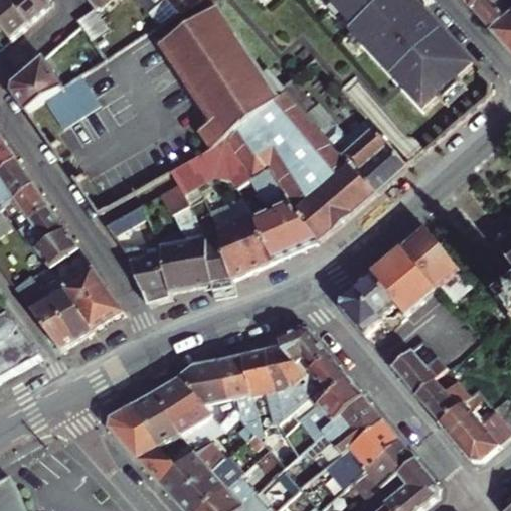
[(0,27),(10,39),(29,23),(10,0),(0,0),(0,27)]
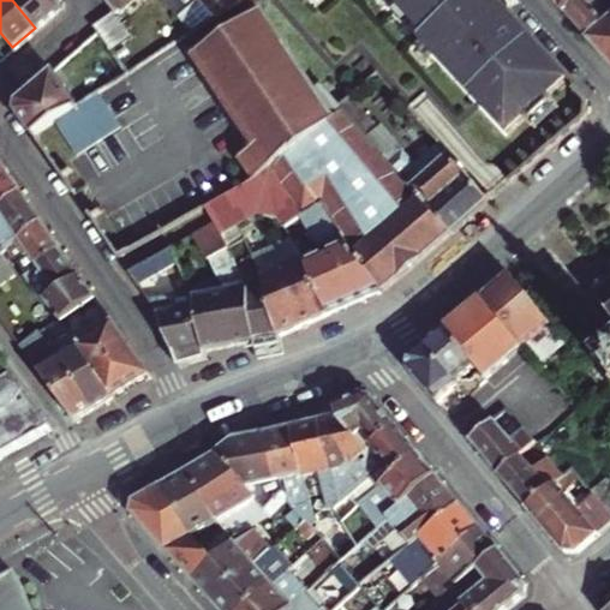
[(12,0),(35,28),(57,7),(55,0),(12,0)]
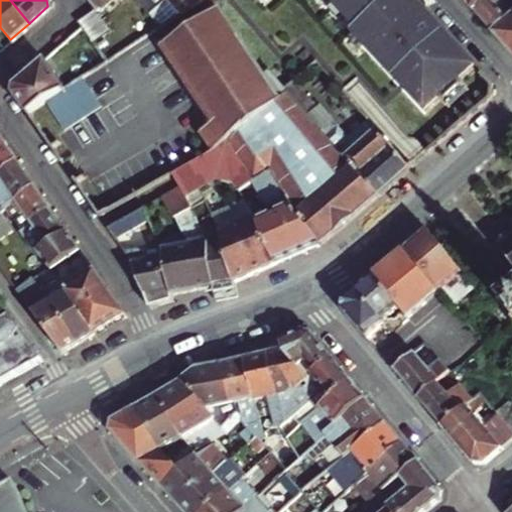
[(87,0),(97,11),(108,0),(138,0),(141,2),(143,0),(87,0)]
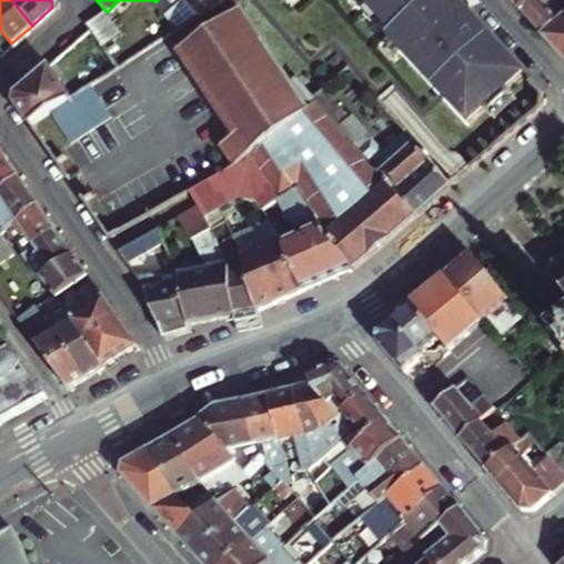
[(179,0),(165,11),(172,27),(199,9),(193,0),(179,0)]
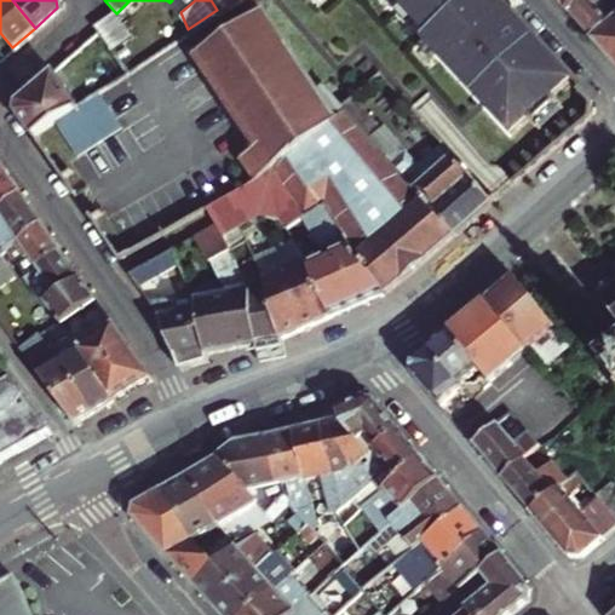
[(396,0),(423,28),(454,0),(396,0)]
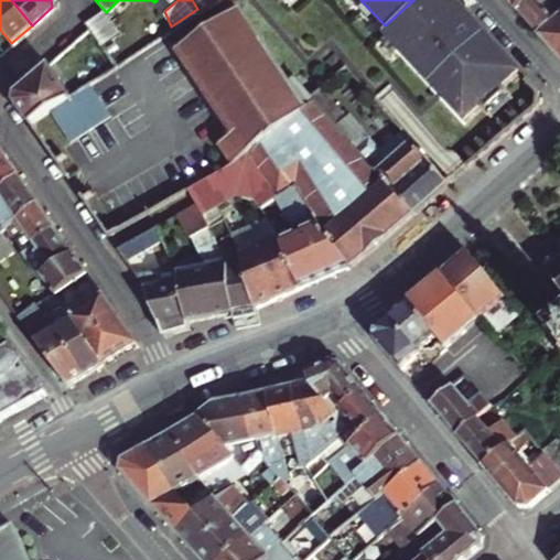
[(413,0),(385,25),(380,30),(460,119),(476,104),(480,108),(502,88),(498,84),(515,68),(451,0),(413,0)]
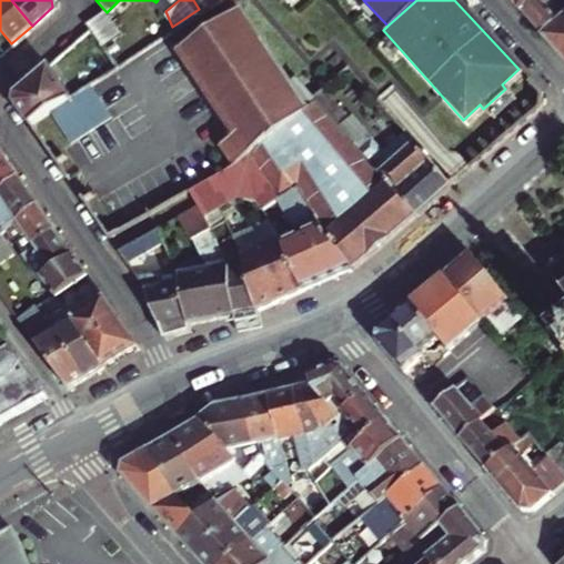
[(506,0),(514,9),(524,0),(506,0)]
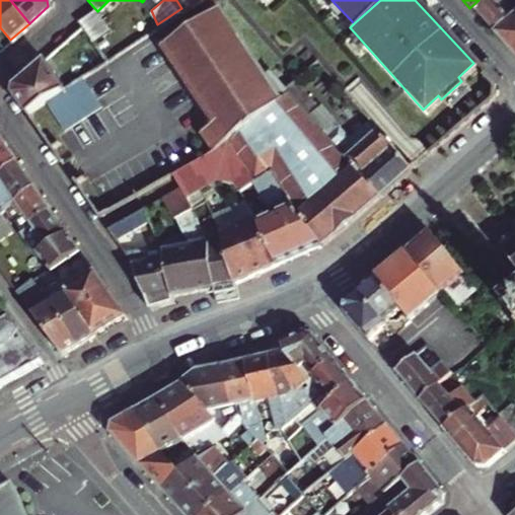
[(514,13),(503,0),(479,0),(469,8),(514,60),(514,13)]
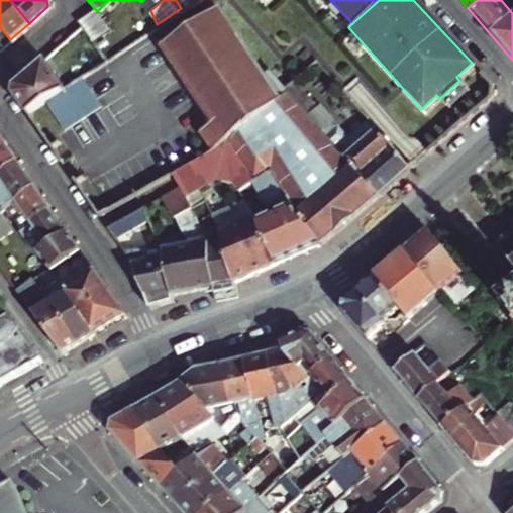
[(501,0),(512,13),(512,0),(501,0)]
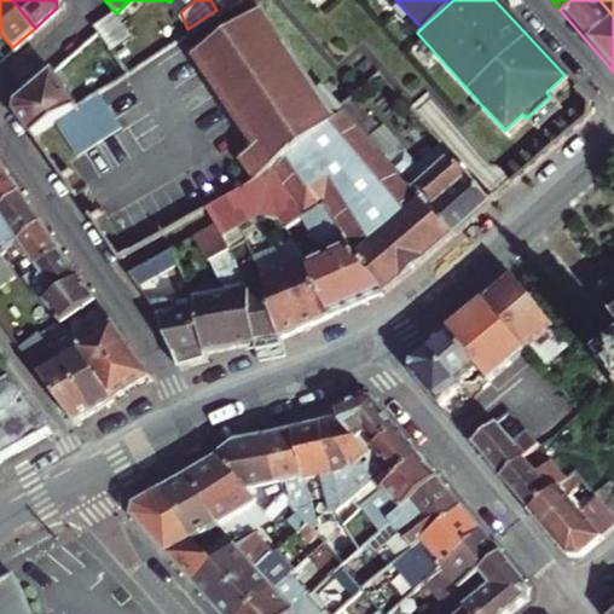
[(252,177),(203,204),(212,218),(213,222),(264,195),(282,222),(297,214),(319,201),(289,151),(342,108),(339,103),(324,87),(316,93),(258,6),(189,53),(252,145),(236,156),(252,177)]
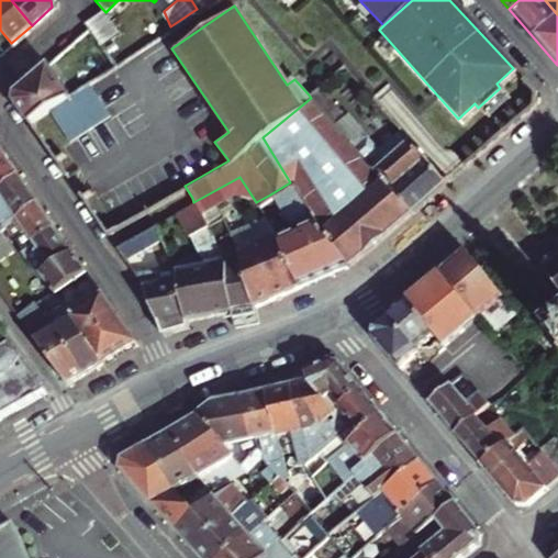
[(11,99),(25,120),(43,109),(66,93),(44,62),(13,89),(11,99)]
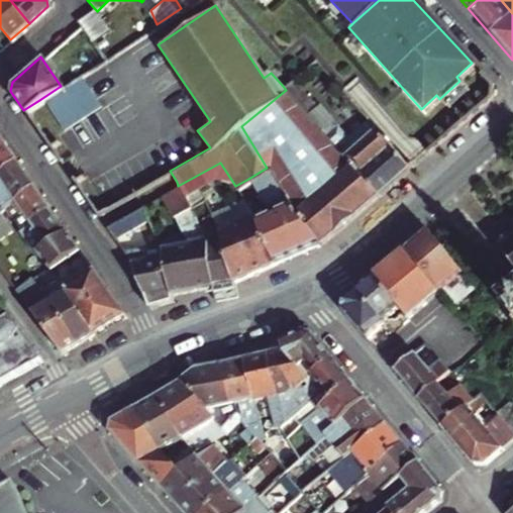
[(61,86),(39,100),(58,128),(94,104),(76,76),(61,86)]
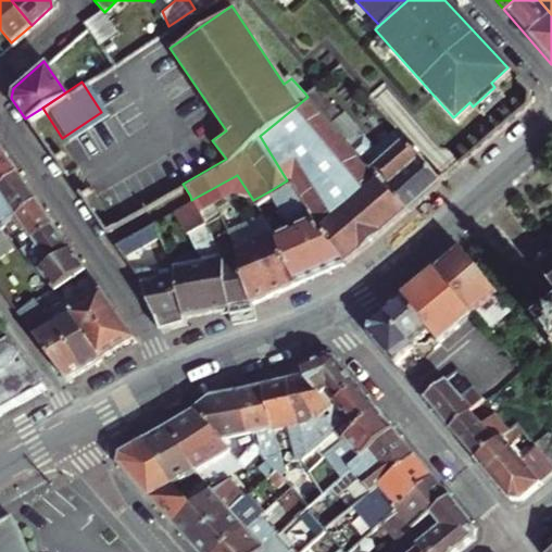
[(308,97),(404,205),(438,176),(412,148),(393,127),(375,145),(358,127),(353,130),(313,84),(304,92),(308,97)]
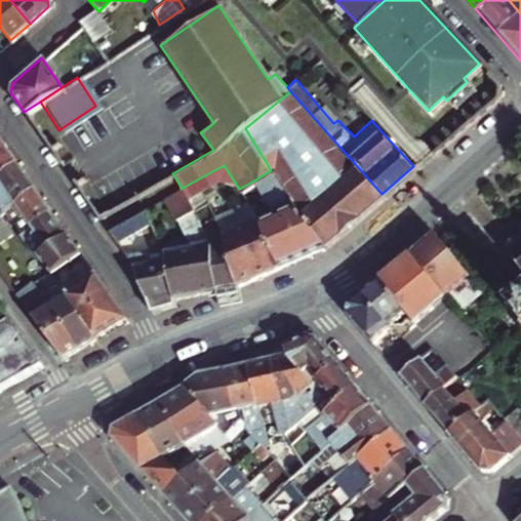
[(271,170),(323,244),(382,194),(290,91),(245,128),(271,170)]
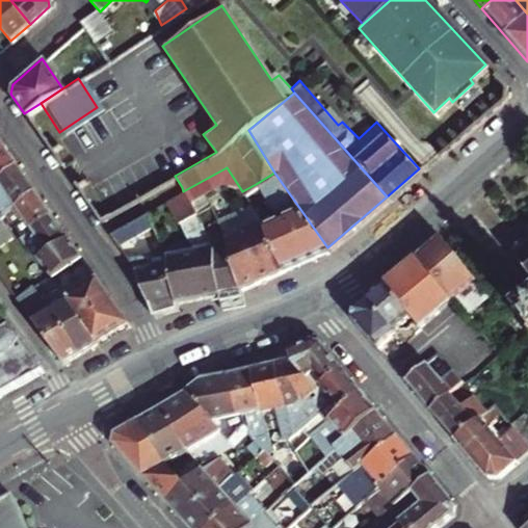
[(0,173),(16,161),(2,143),(0,144),(0,173)]
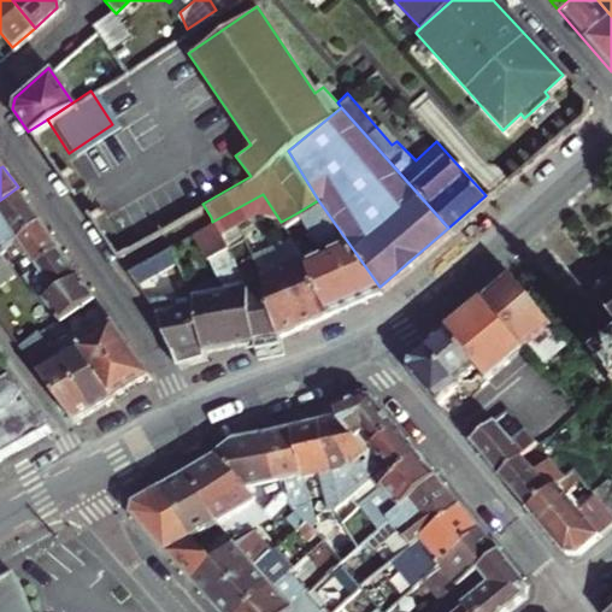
[(39,217),(18,187),(0,200),(0,246),(3,243),(39,217)]
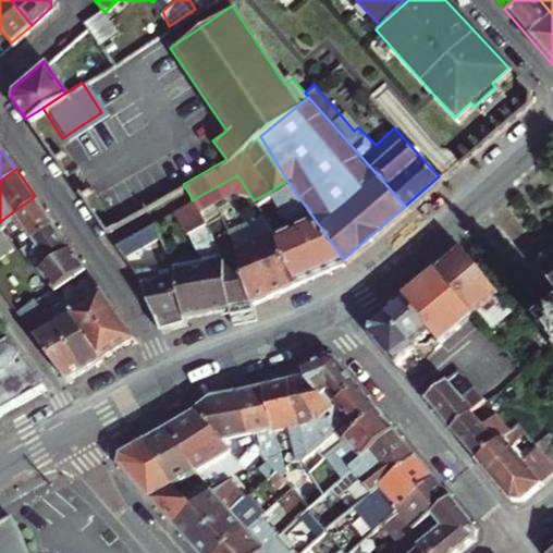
[(273,233),(296,282),(338,263),(343,259),(287,181),(268,193),(282,217),(292,224),(273,233)]
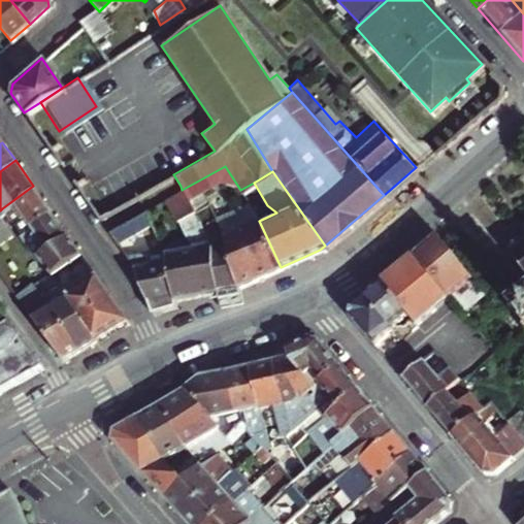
[(51,209),(33,186),(2,208),(20,231),(51,209)]
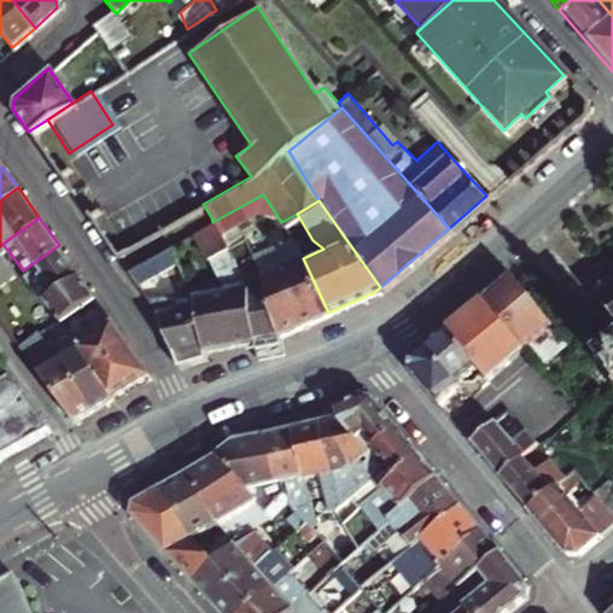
[(191,291),(204,348),(251,339),(243,276),(212,222),(211,217),(191,229),(222,287),(199,290),(188,261),(179,264),(180,268),(177,269),(191,291)]
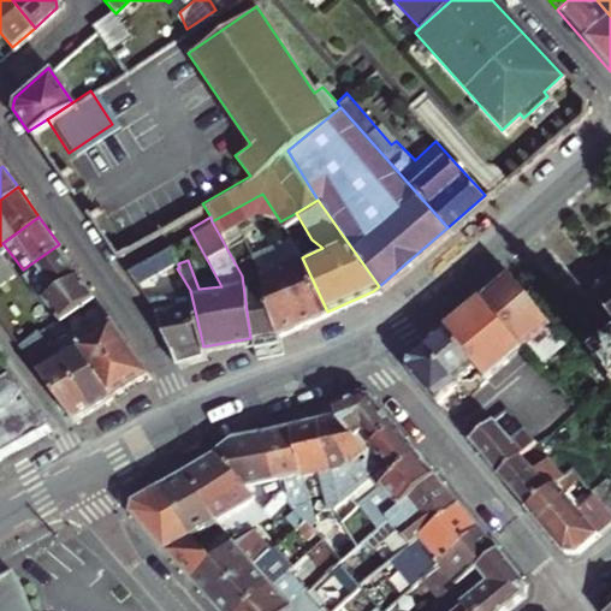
[(152,307),(177,362),(205,353),(203,346),(190,290),(177,268),(179,267),(178,264),(166,242),(124,266),(152,307)]
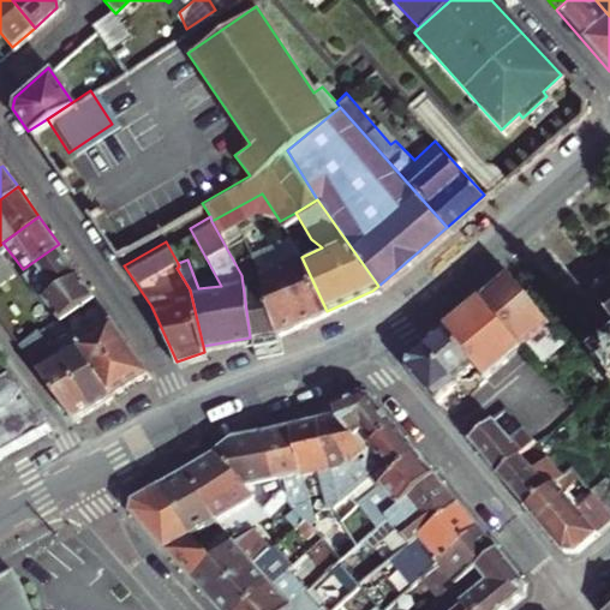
[(79,271),(59,244),(23,269),(42,297),(79,271)]
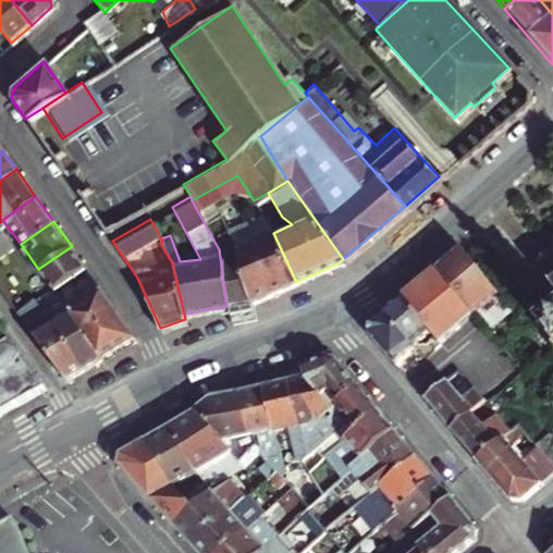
[(236,246),(249,300),(296,282),(273,233),(271,229),(236,246)]
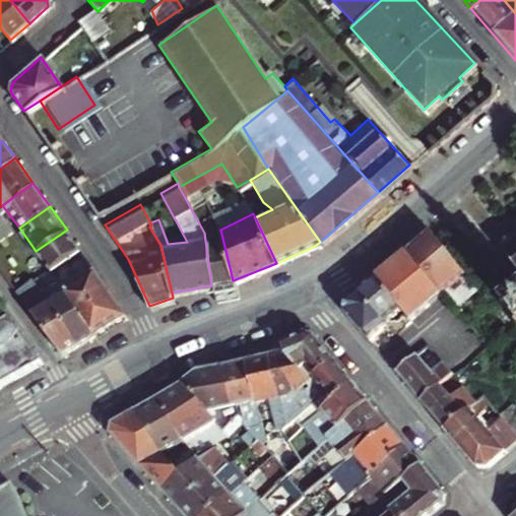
[(515,220),(512,224),(515,229),(515,234),(515,235),(513,233),(498,243),(515,267),(515,293),(510,298),(507,294),(502,297),(505,301),(494,309),(515,336),(515,220)]
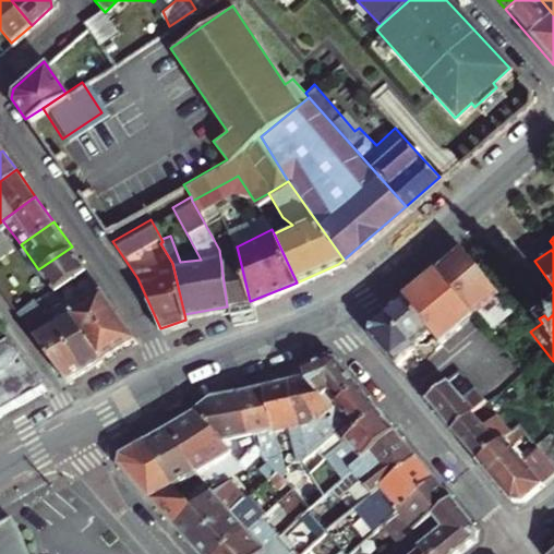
[(219,250),(227,306),(250,301),(237,247),(236,243),(219,250)]
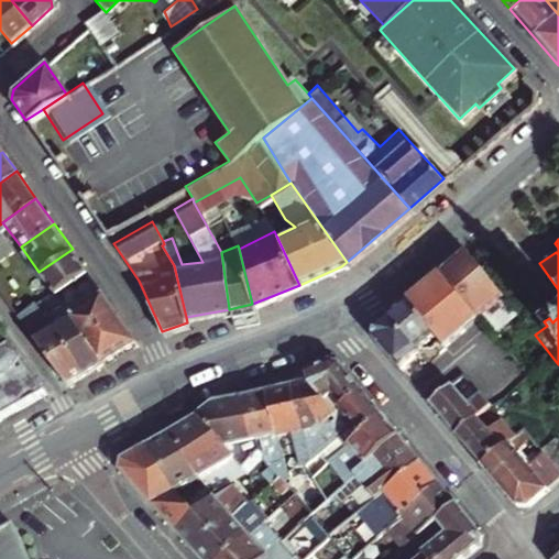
[(500,294),(462,248),(437,270),(474,314),(508,352),(522,340),(490,303),(500,294)]
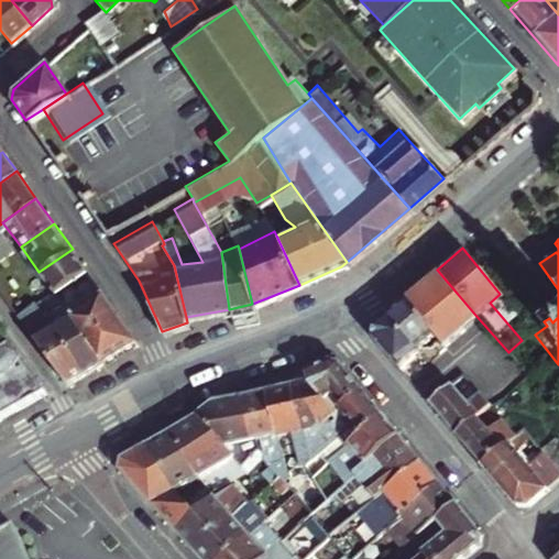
[(85,269),(73,249),(39,272),(22,283),(35,302),(85,269)]
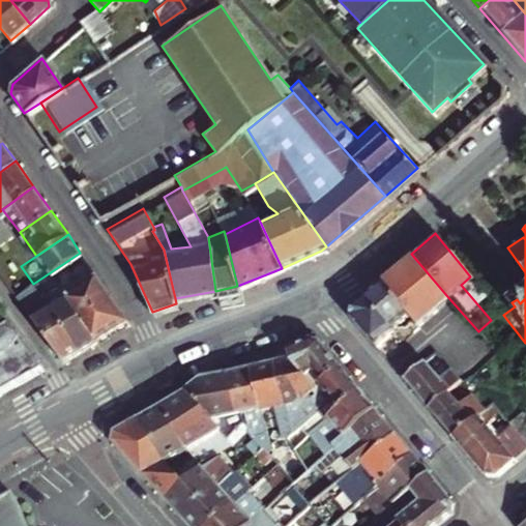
[(94,335),(96,337),(126,320),(80,253),(33,284),(37,289),(71,267),(82,283),(63,293),(94,335)]
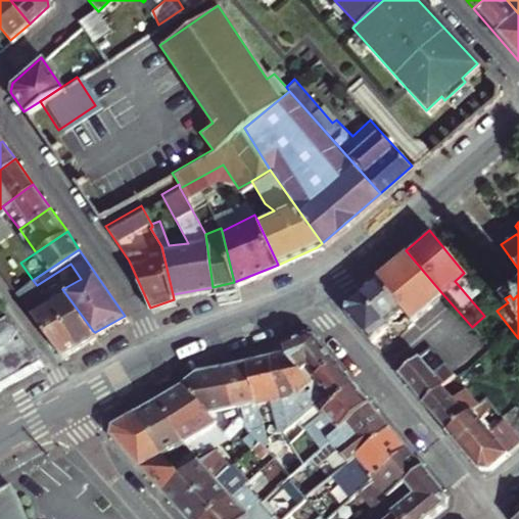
[(410,319),(440,291),(406,250),(374,277),(400,309),(410,319)]
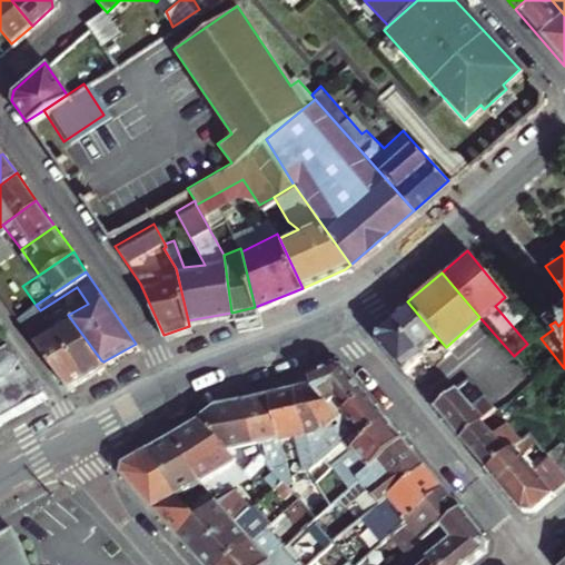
[(436,336),(407,301),(389,317),(374,330),(374,340),(398,368),(419,352),(418,350),(436,336)]
